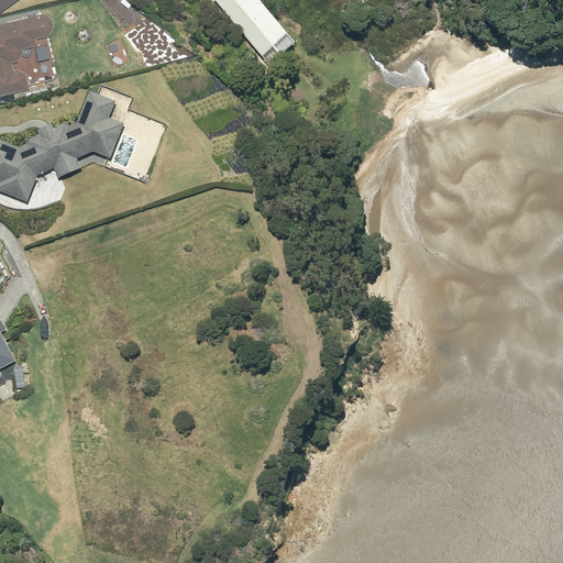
[(0,0),(0,10),(13,0),(0,0)]
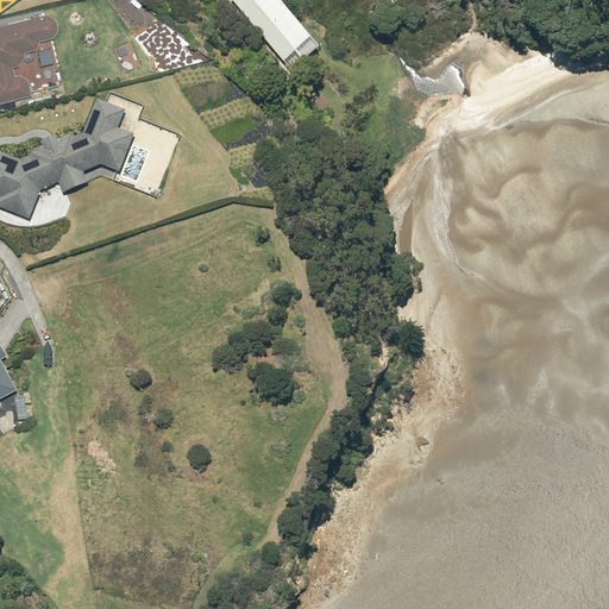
[(232,0),(250,19),(244,24),(252,33),(257,29),(293,71),(320,46),(287,7),(283,10),(275,0),(232,0)]
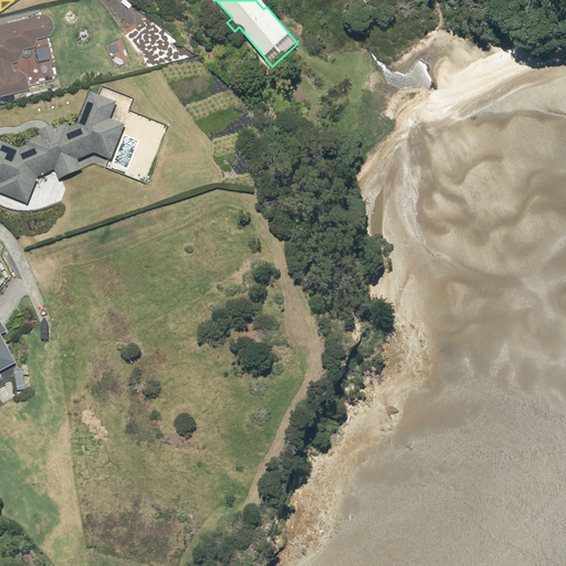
[(51,34),(55,25),(53,17),(44,12),(0,22),(0,94),(30,87),(27,74),(18,69),(14,70),(12,62),(18,61),(23,51),(22,49),(34,45),(38,40),(37,38),(51,34)]
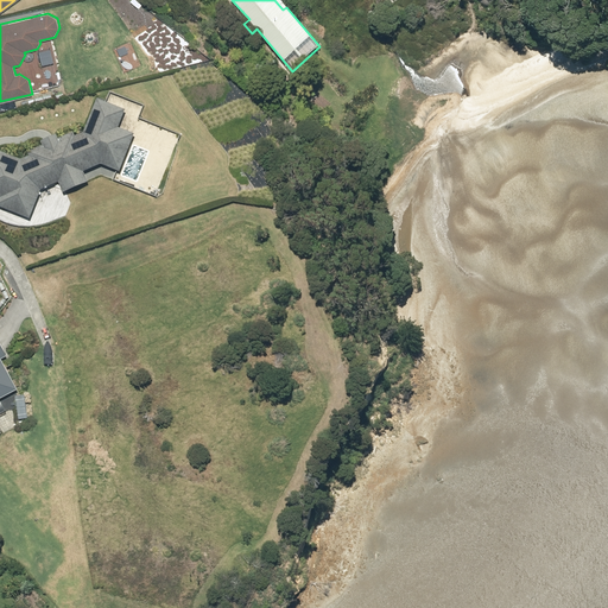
[(30,157),(20,160),(0,152),(0,208),(30,221),(42,191),(40,191),(58,184),(63,195),(88,184),(83,173),(101,165),(119,172),(134,135),(118,130),(125,112),(97,100),(83,133),(74,138),(73,134),(58,140),(56,137),(40,144),(43,147),(27,153),(30,157)]
